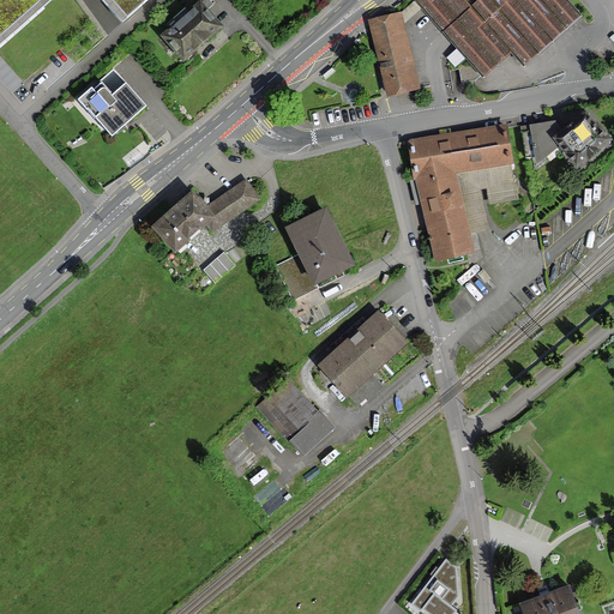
[(0,0),(0,31),(35,0),(107,0),(125,19),(146,0),(0,0)]
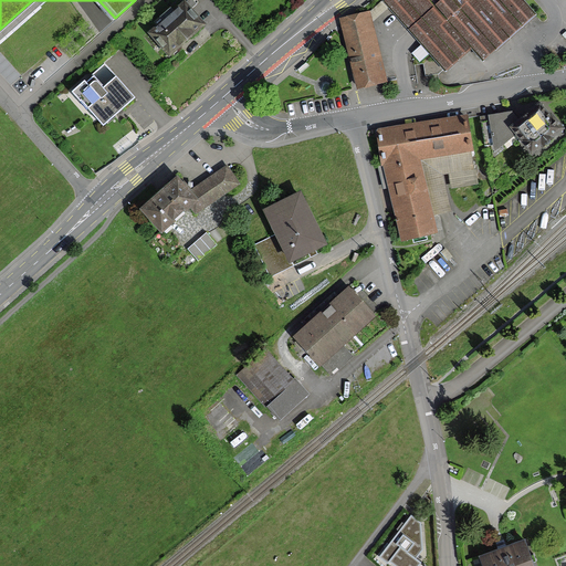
[(384,0),(444,71),(470,48),(481,61),(534,16),(521,0),(384,0)]
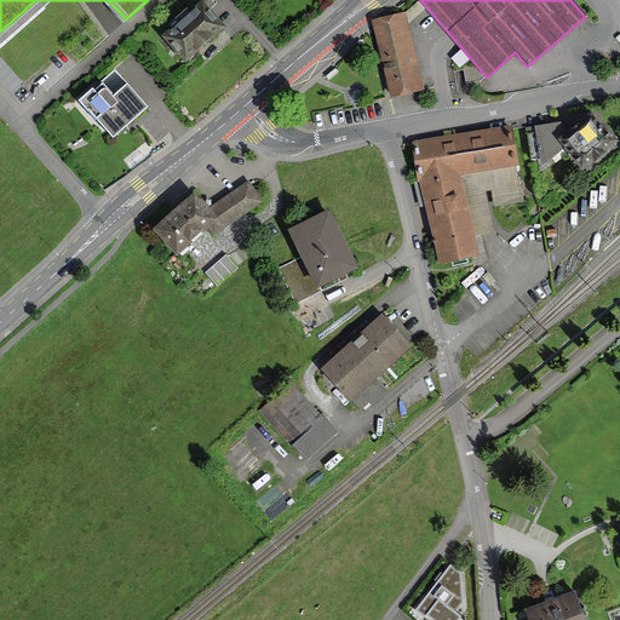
[(202,6),(160,40),(181,67),(223,32),(202,6)]
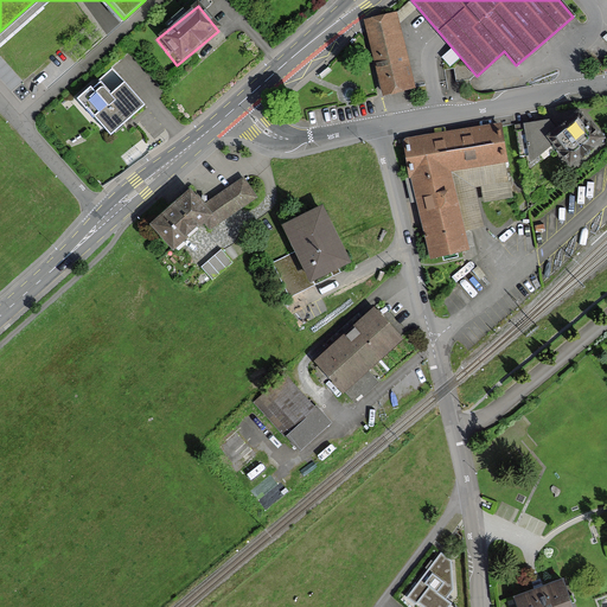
[(415,91),(397,14),(365,21),(383,98),(415,91)]
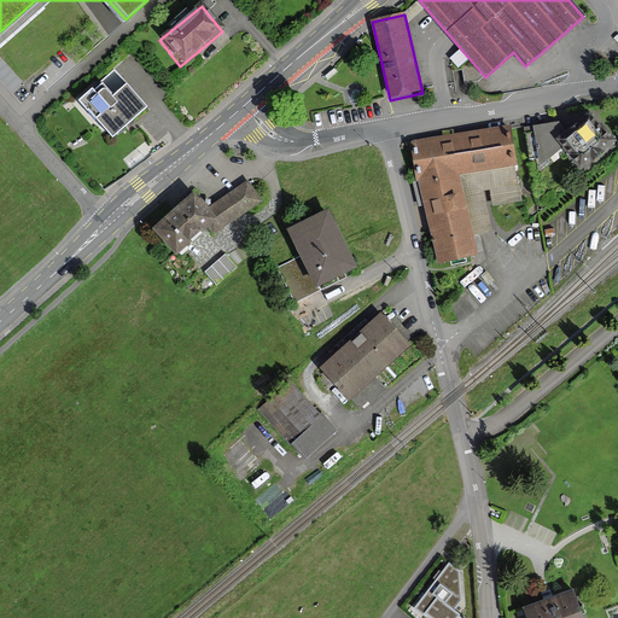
[(149,109),(114,70),(79,101),(112,140),(149,109)]
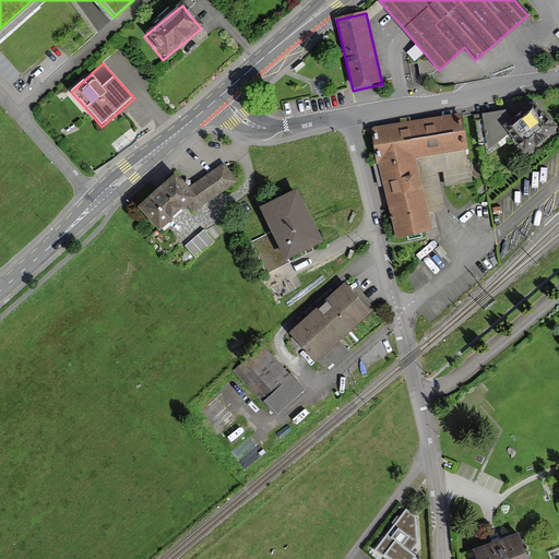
[(527,157),(558,130),(558,129),(534,99),(512,118),(501,128),(509,137),(527,157)]
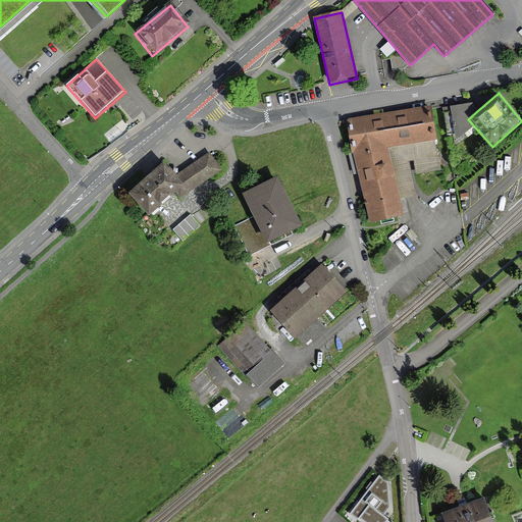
[(468,119),(478,110),(471,102),(442,108),(446,136),(455,145),(475,127),(468,119)]
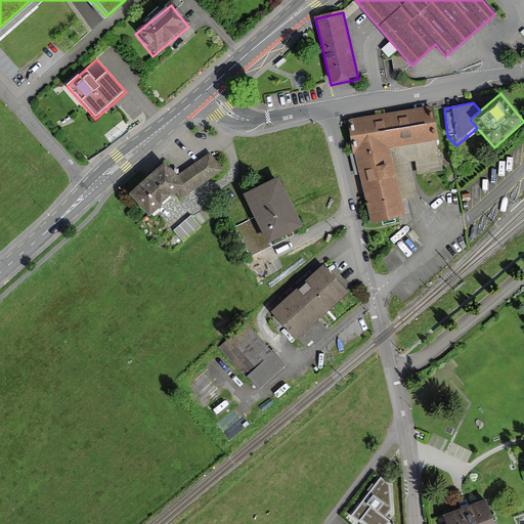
[(429,106),(349,122),(368,223),(403,216),(401,199),(391,150),(436,140),(429,106)]
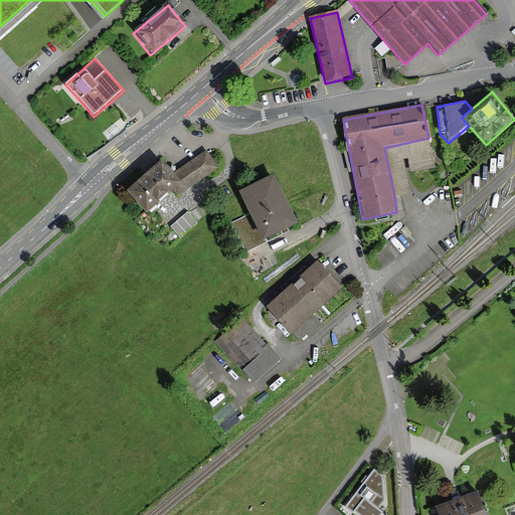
[(433,154),(428,138),(384,148),(394,195),(410,192),(406,174),(403,161),(433,154)]
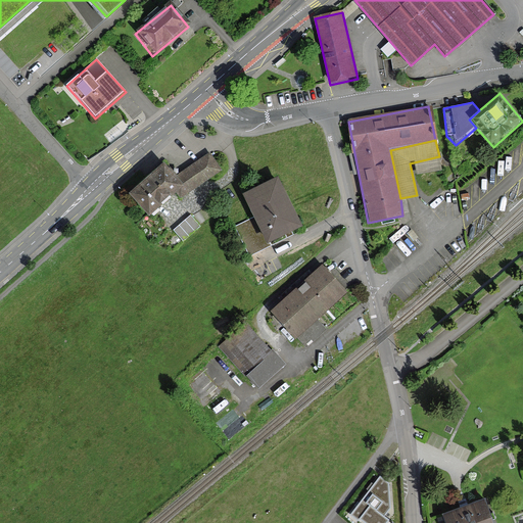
[(442,170),(439,156),(410,163),(413,177),(442,170)]
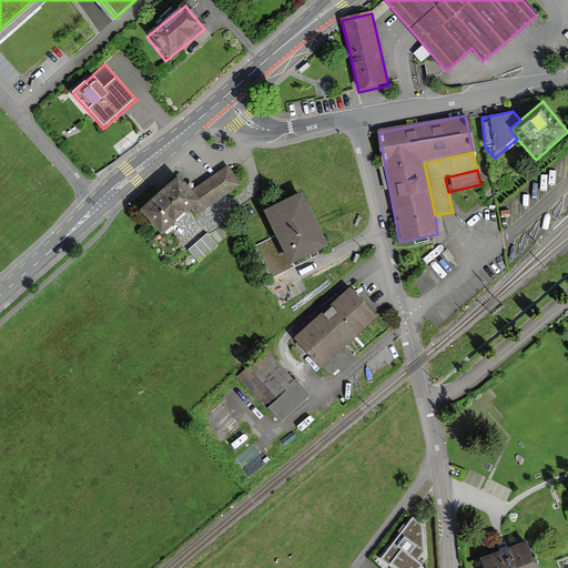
[(159,235),(190,208),(195,216),(236,190),(226,172),(188,196),(172,179),(137,211),(159,235)]
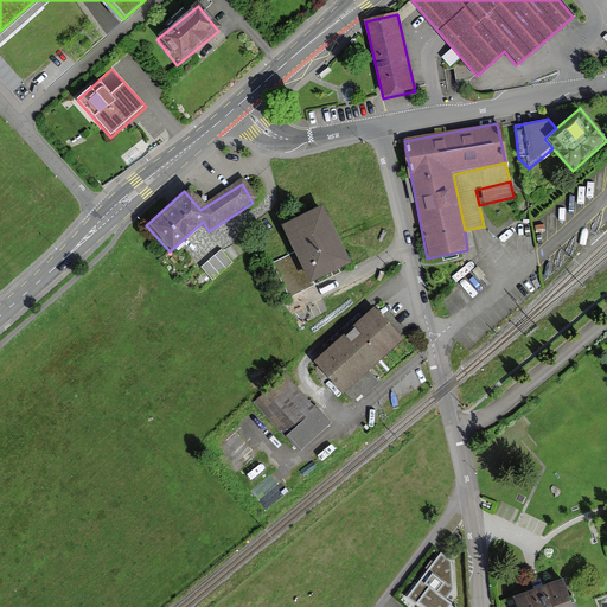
[(346,266),(320,209),(280,228),(306,283),(346,266)]
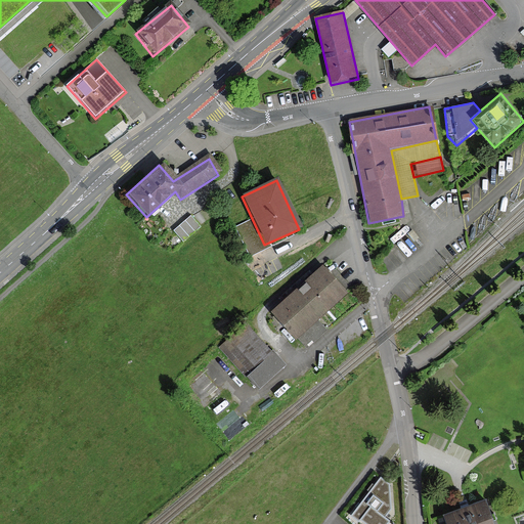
[(174,230),(183,242),(203,225),(193,214),(174,230)]
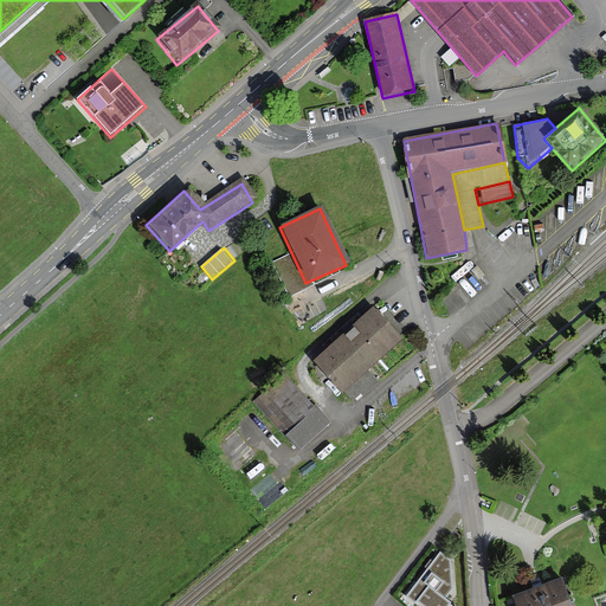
[(289,300),(309,289),(305,283),(291,256),(272,265),(289,300)]
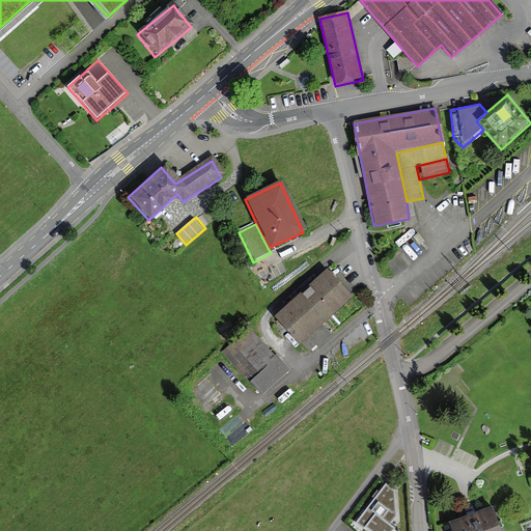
[(352,298),(329,272),(276,318),(299,344),(352,298)]
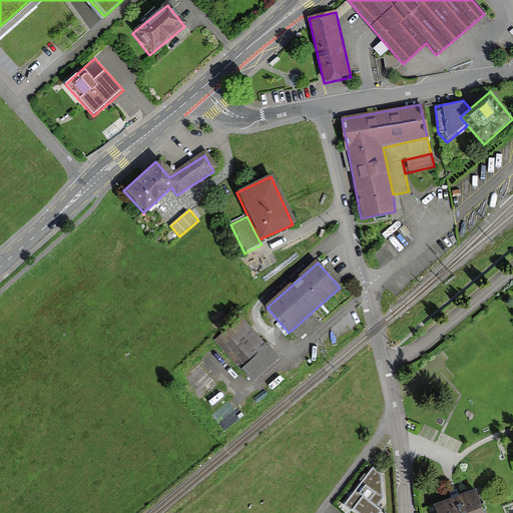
[(252,380),(275,360),(240,322),(218,342),(252,380)]
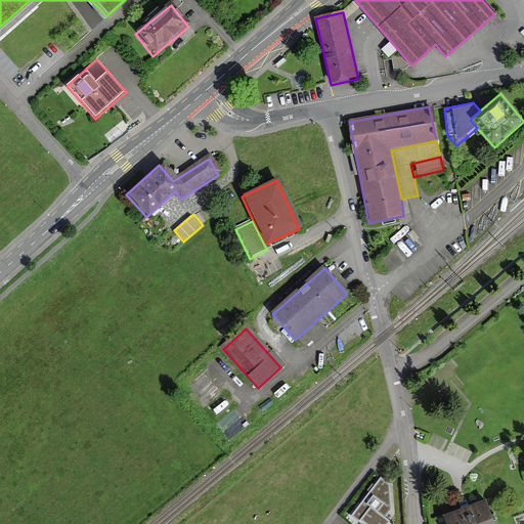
[(381,474),(352,513),(364,523),(390,523),(393,521),(390,479),(381,474)]
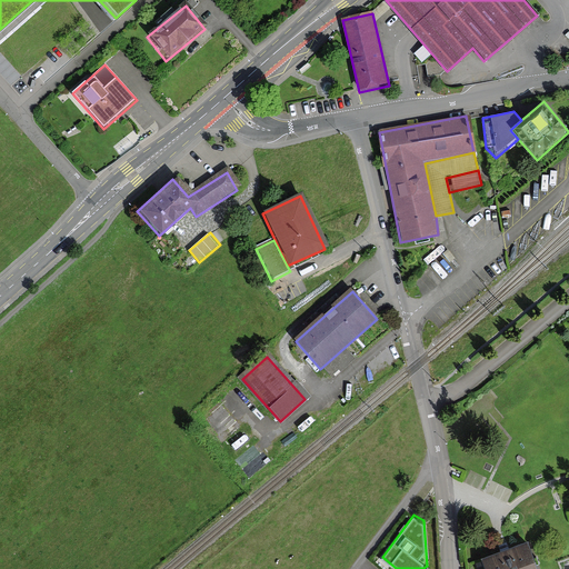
[(535,568),(528,547),(485,562),(487,568),(535,568)]
